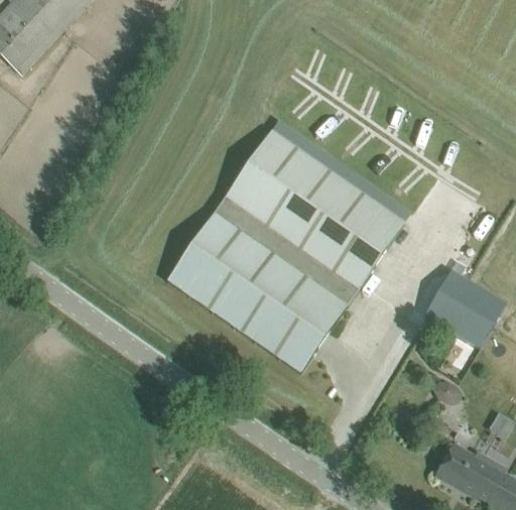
[(10,0),(0,11),(0,51),(21,72),(89,0),(10,0)]
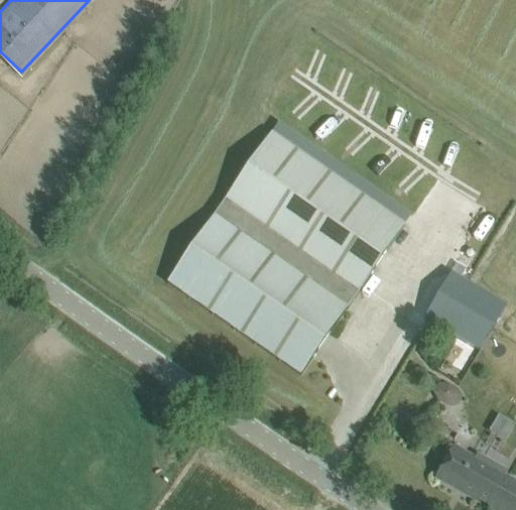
[(415,209),(466,132),(305,27),(255,104),(415,209)]
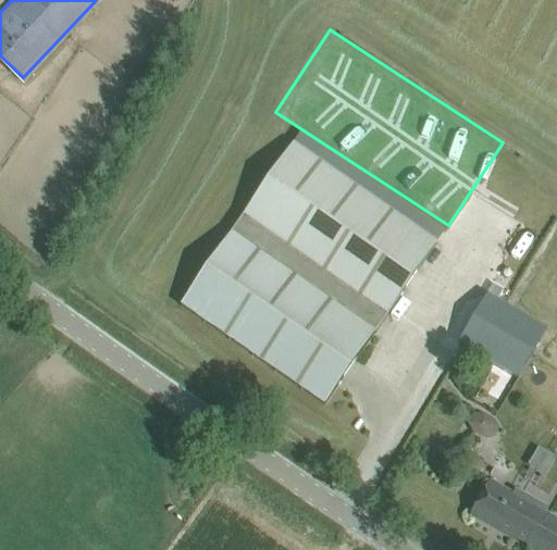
[(293,138),(230,229),(373,329),(436,238),(293,138)]
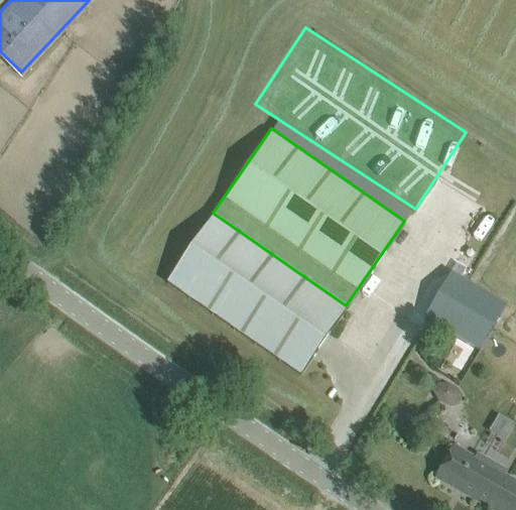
[(332,155),(327,162),(343,173),(348,166),(332,155)]
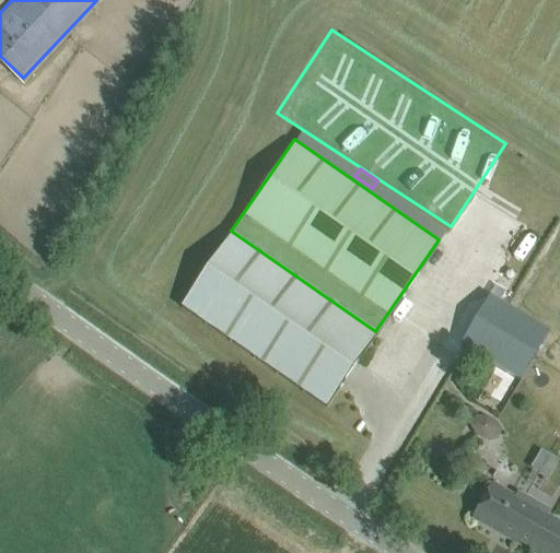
[(231,231),(182,302),(326,402),(375,331),(231,231)]
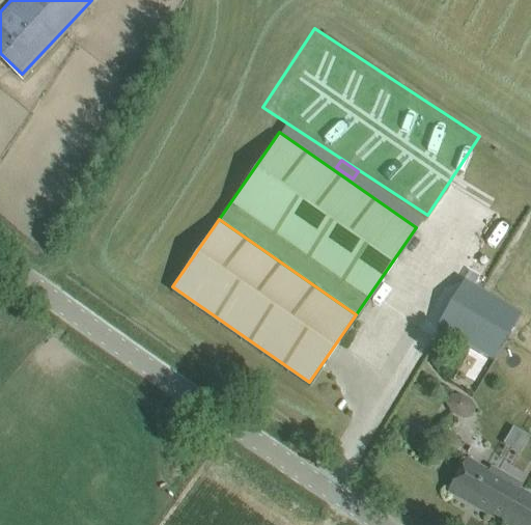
[(437,323),(494,356),(521,310),(465,277),(437,323)]
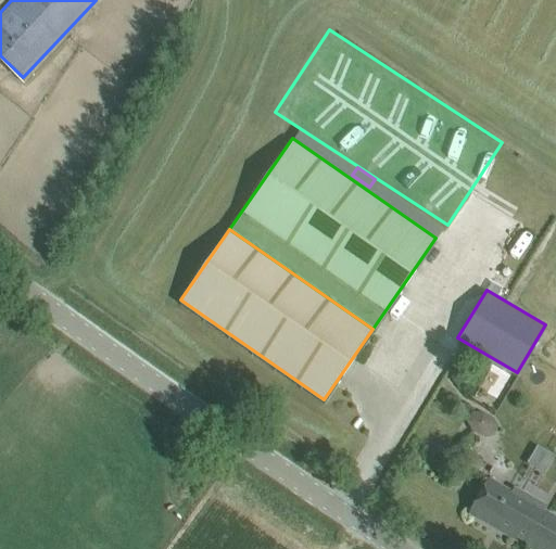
[(470,409),(465,419),(470,428),(481,433),(492,433),(497,424),(492,415),(481,409),(470,409)]
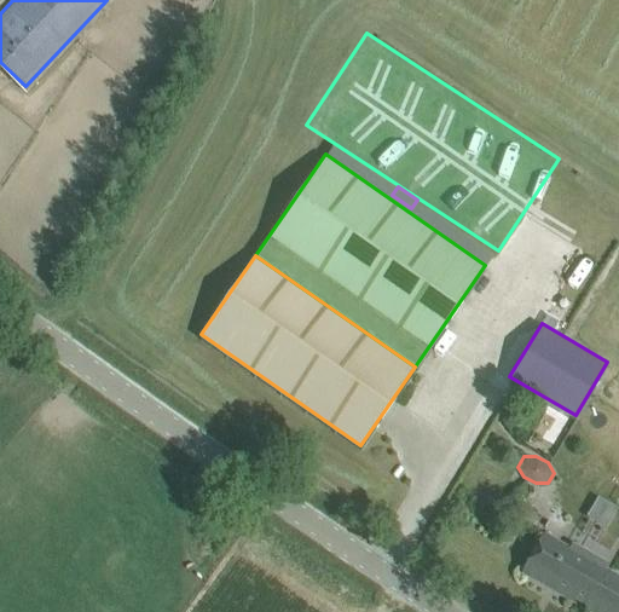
[(602,556),(573,540),(570,546),(544,531),(524,567),(601,611),(618,611),(618,573),(600,563),(602,556)]
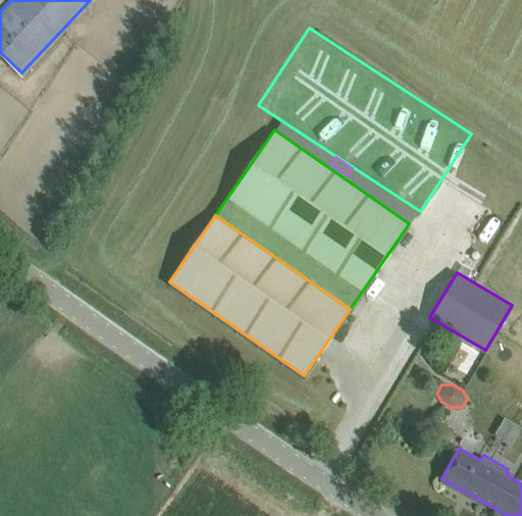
All buildings are outlined.
